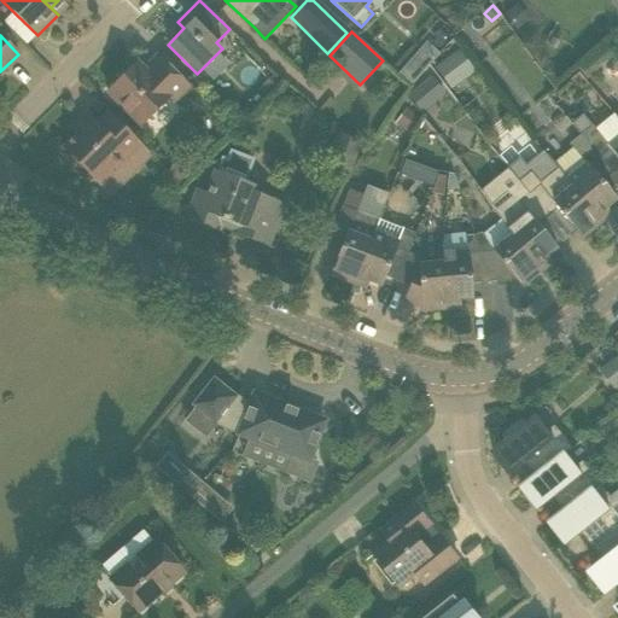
[(444,81),(467,63),(459,52),(436,69),(444,81)]
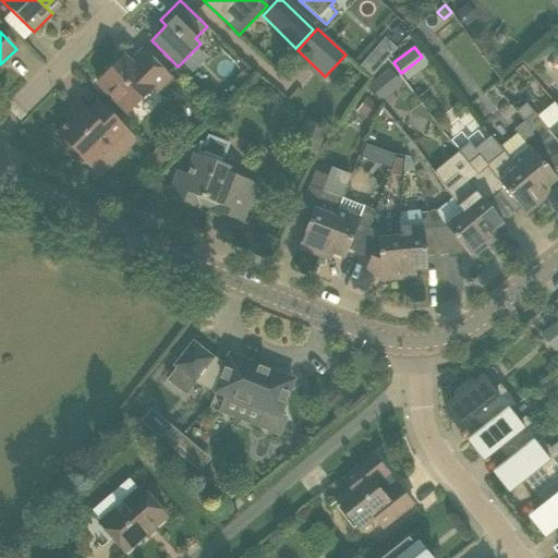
[(171,77),(143,50),(130,63),(124,57),(121,59),(123,61),(118,67),(116,64),(97,84),(126,113),(153,87),(157,92),(171,77)]
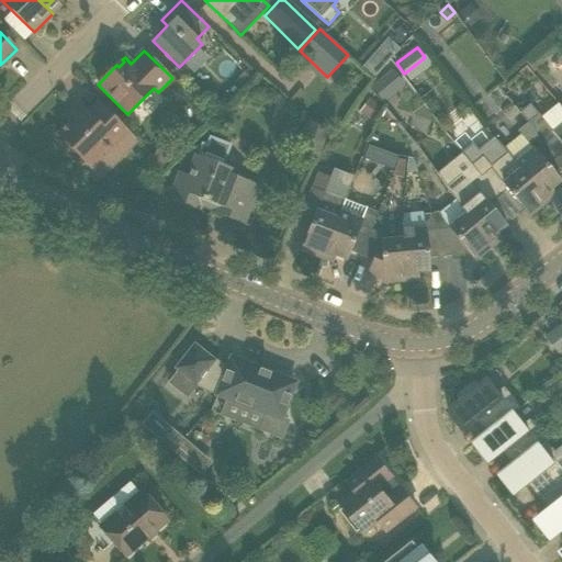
[(388,64),(375,53),(364,66),(377,77),(388,64)]
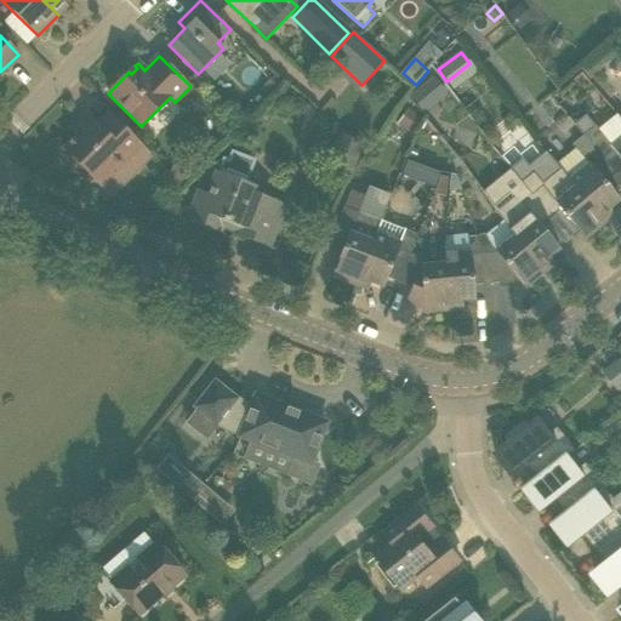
[(433,75),(422,85),(437,102),(448,92),(433,75)]
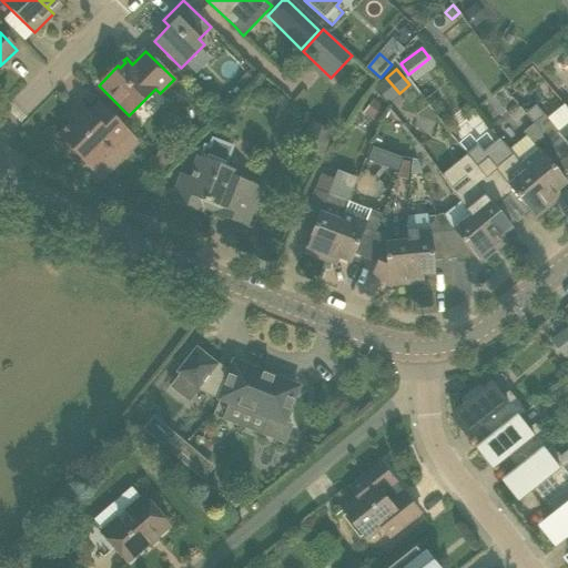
[(386,109),(373,99),(363,113),(376,122),(386,109)]
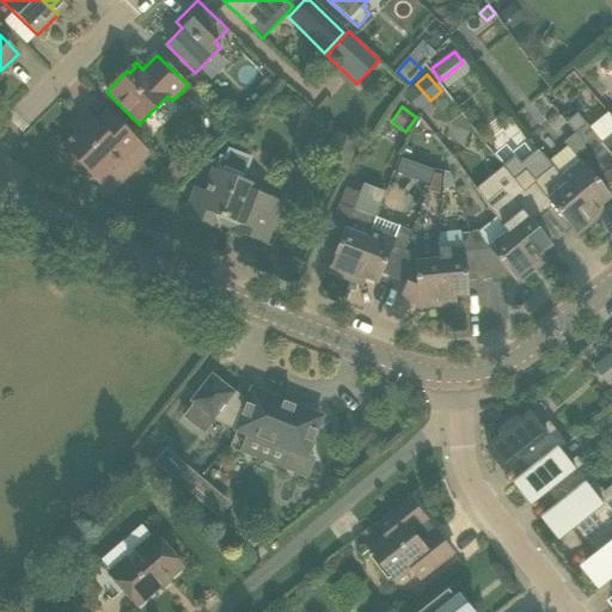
[(575,133),(579,138),(606,171),(611,166),(611,133),(601,142),(586,123),(586,124),(576,112),(565,122),(575,133)]
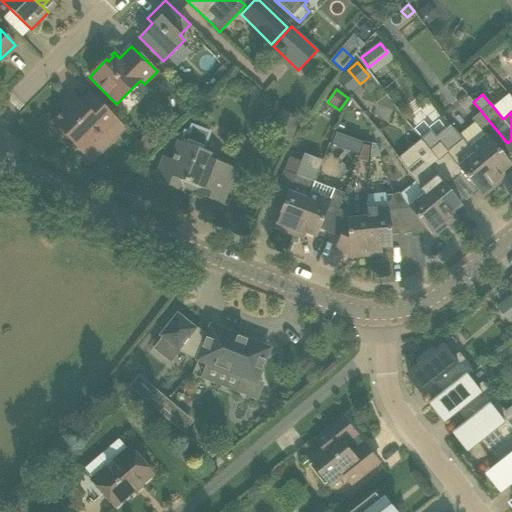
[(53,123),(78,148),(91,161),(125,128),(94,96),(83,107),(71,95),(59,106),(64,111),(53,123)]
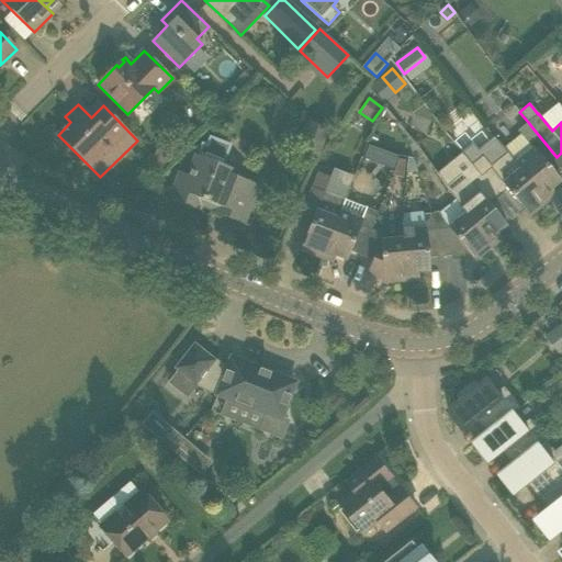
[(307,121),(296,149),(321,158),(332,131),(307,121)]
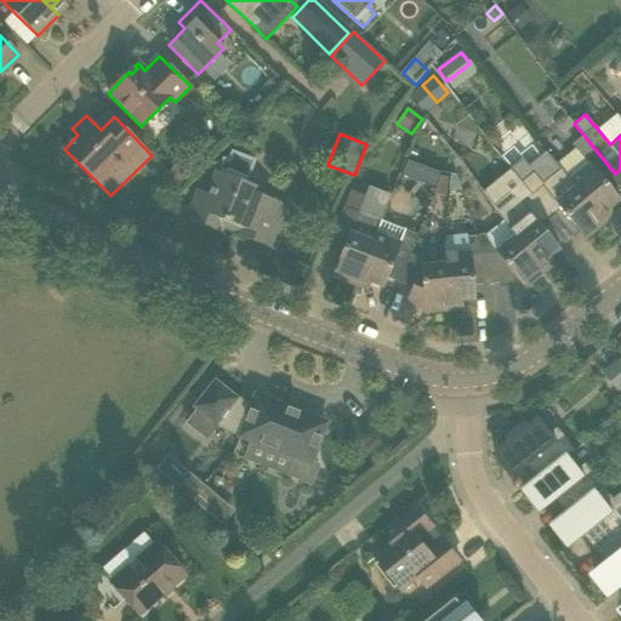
[(560,169),(604,223),(610,218),(604,212),(617,200),(604,182),(615,174),(587,140),(557,164),(560,169)]
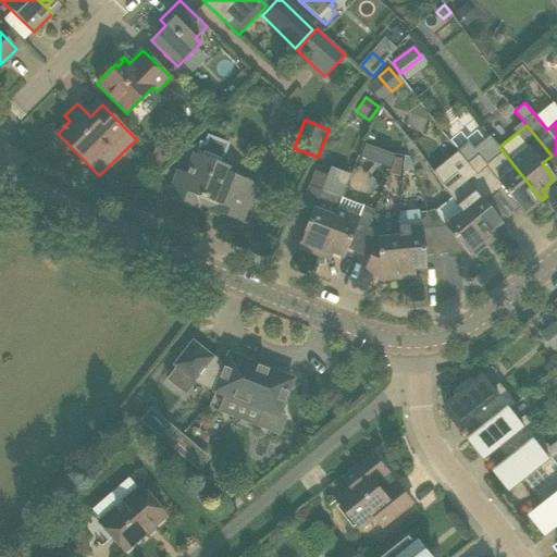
[(240,222),(256,184),(226,172),(229,168),(220,163),(226,145),(208,137),(205,146),(202,145),(198,156),(194,153),(186,173),(178,171),(168,197),(195,208),(199,198),(213,203),(210,211),(240,222)]
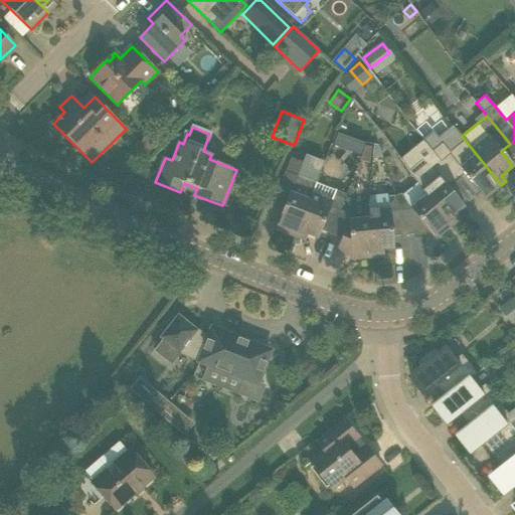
[(152,130),(140,141),(152,153),(163,141),(152,130)]
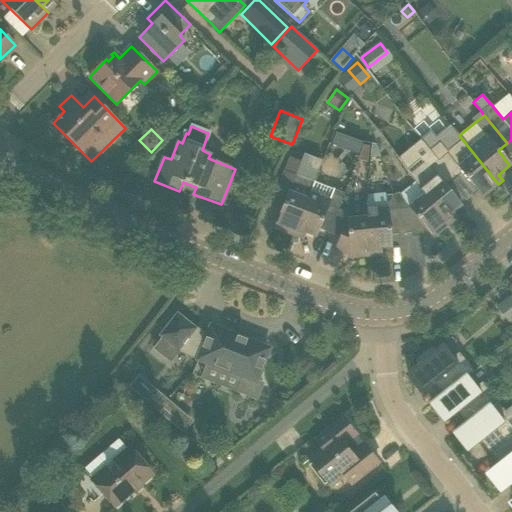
[(331,143),(340,147),(345,144),(348,137),(336,132),(331,143)]
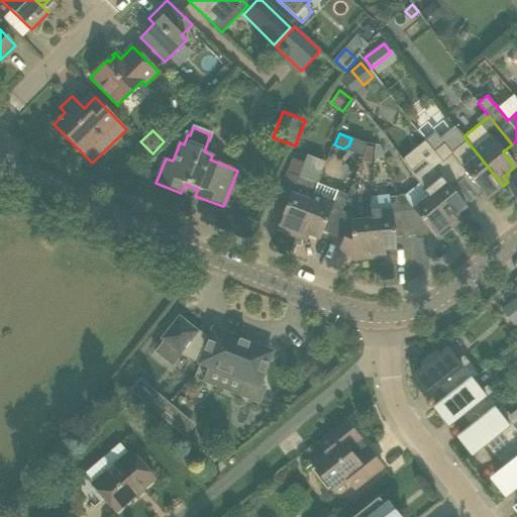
[(503,186),(467,140),(451,152),(443,143),(433,151),(458,183),(468,175),(487,199),(503,186)]
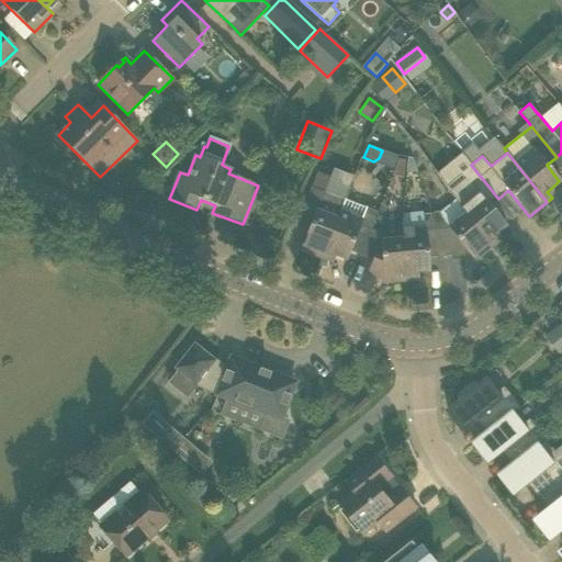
[(166,170),(152,156),(141,167),(154,181),(166,170)]
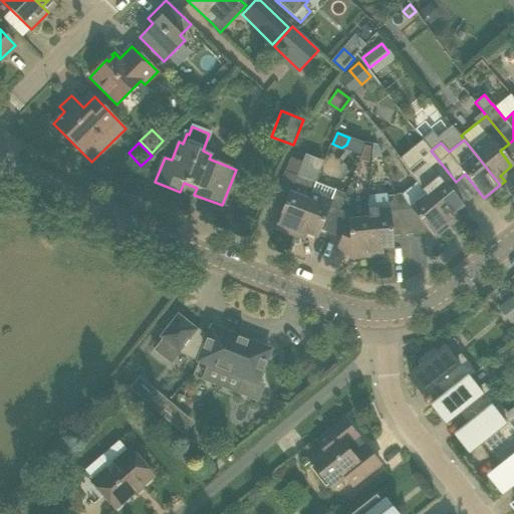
[(381,158),(377,146),(372,146),(371,158),(381,158)]
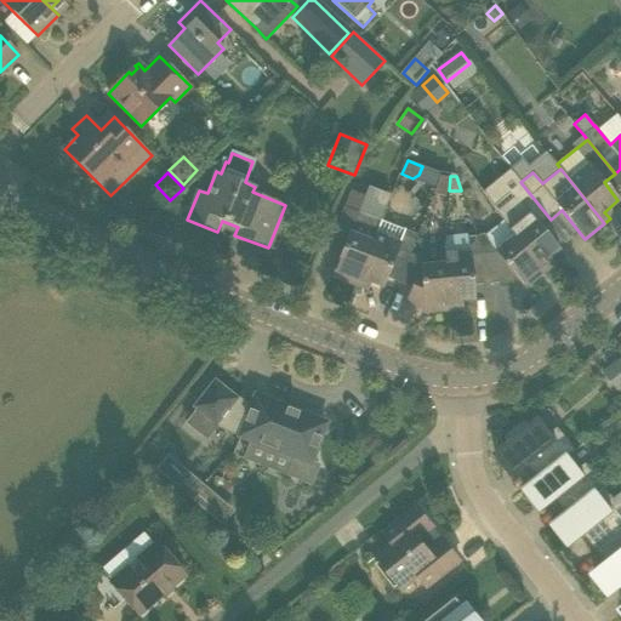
[(510,231),(514,237),(543,273),(550,267),(545,261),(558,250),(540,228),(551,220),(520,182),(510,191),(514,198),(497,211),(510,231)]
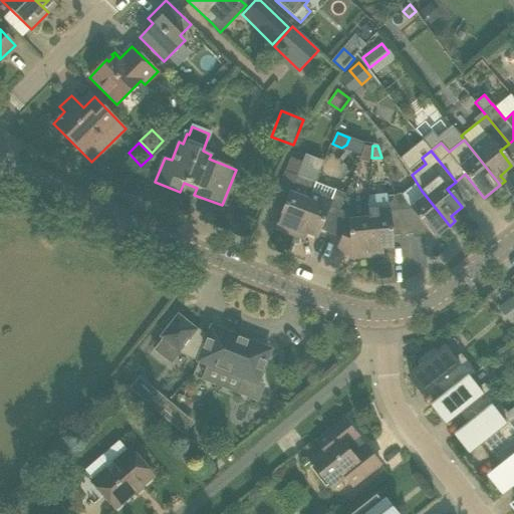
[(290,158),(284,173),(275,195),(286,200),(275,229),(295,236),(316,183),(296,175),(301,162),(290,158)]
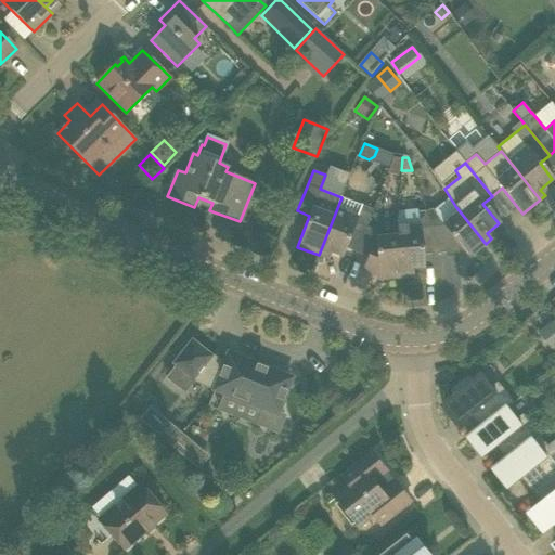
[(373,209),(341,197),(319,255),(324,258),(327,250),(341,256),(345,248),(356,253),(365,227),(366,227),(373,209)]
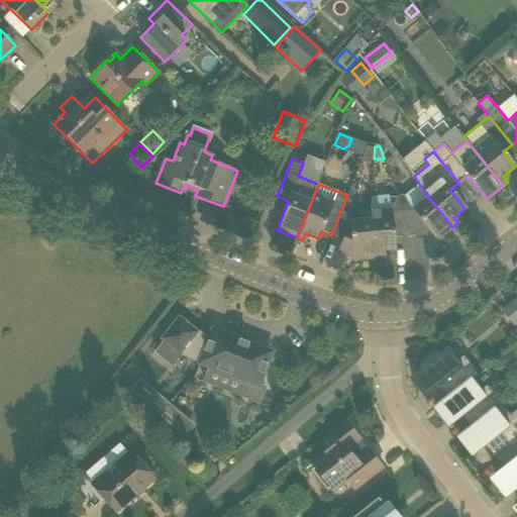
[(404,236),(415,235),(415,230),(420,229),(427,238),(432,234),(436,239),(452,227),(428,197),(413,209),(403,194),(396,196),(402,211),(404,236)]
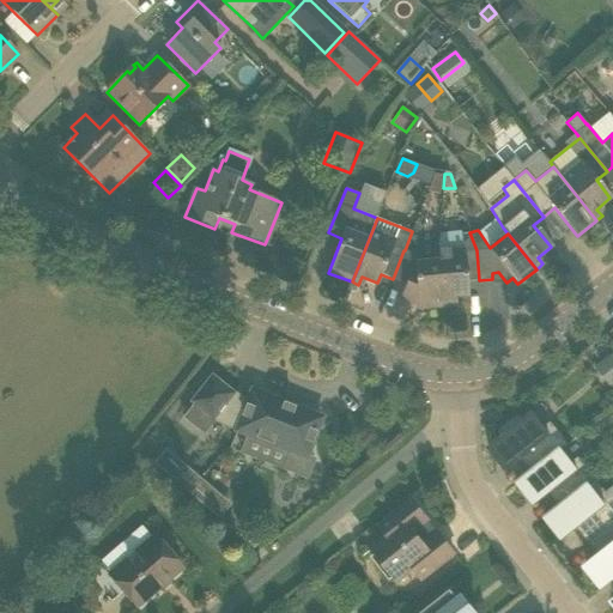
[(437,253),(438,261),(443,307),(451,305),(450,297),(468,296),(466,281),(479,280),(477,250),(469,232),(461,234),(463,250),(437,253)]
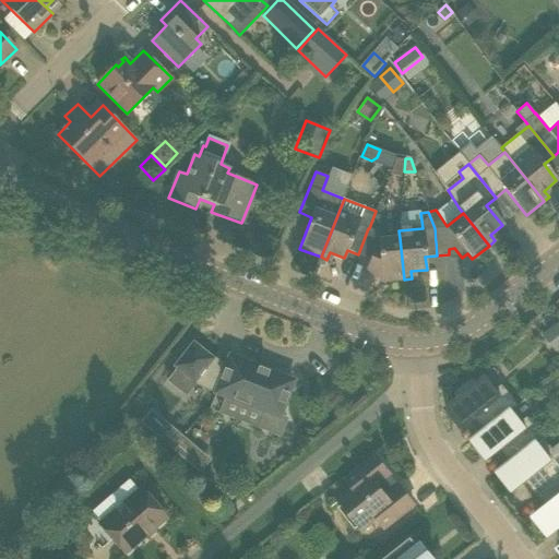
[(382,278),(382,281),(382,282),(404,280),(400,238),(379,240),(378,232),(369,228),(368,228),(358,254),(370,259),(367,269),(372,271),(370,274),(382,278)]
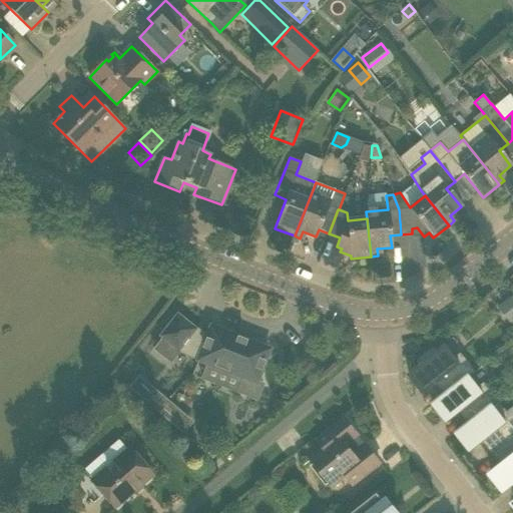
[(512,322),(512,321),(512,294),(498,306),(512,322)]
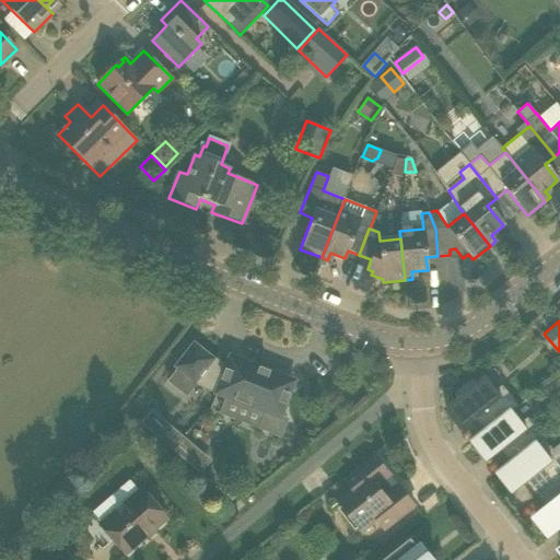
[(194,343),(174,368),(178,371),(195,384),(213,360),(194,343)]
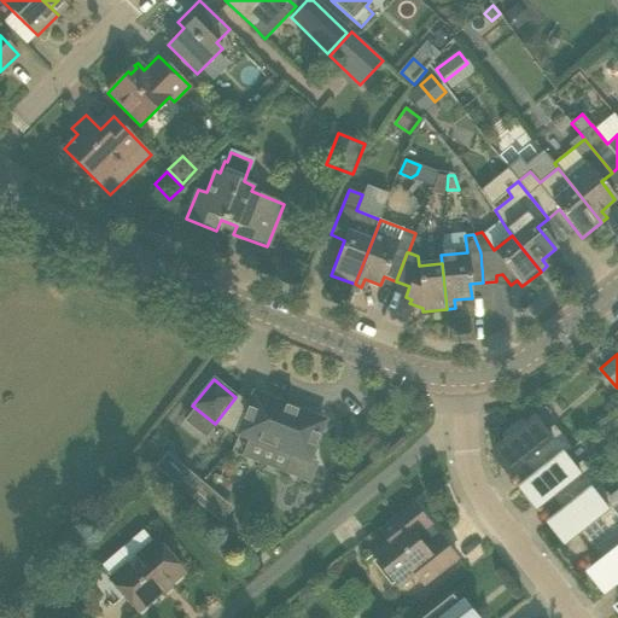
[(231,430),(239,433),(238,433),(291,454),(285,472),(309,482),(318,462),(309,459),(324,421),(254,395),(251,402),(235,397),(215,424),(197,409),(187,421),(217,447),(231,430)]
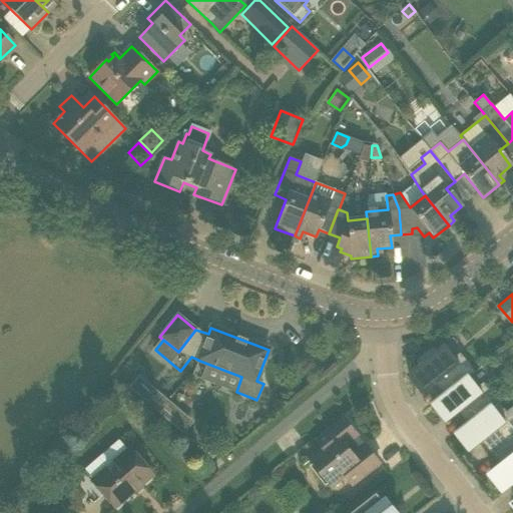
[(433,380),(445,395),(469,376),(470,377),(476,372),(461,353),(455,358),(446,347),(438,353),(433,348),(417,360),(422,366),(410,376),(421,390),(433,380)]
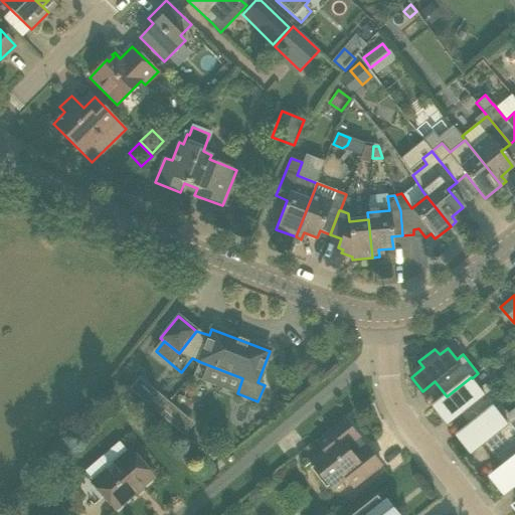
[(480,388),(472,378),(471,377),(447,396),(435,406),(446,420),(458,410),(470,425),(495,406),(496,407),(502,402),(487,384),(480,388)]
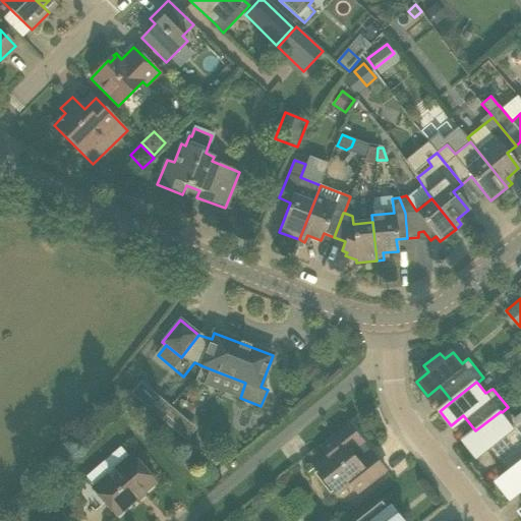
[(182,418),(159,398),(150,409),(173,429),(182,418)]
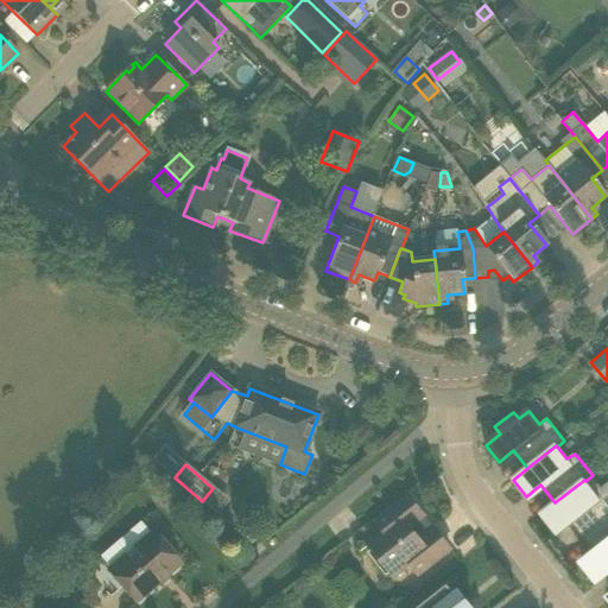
[(569,519),(583,538),(607,518),(607,482),(595,494),(586,481),(584,480),(555,502),(540,514),(553,531),(569,519)]
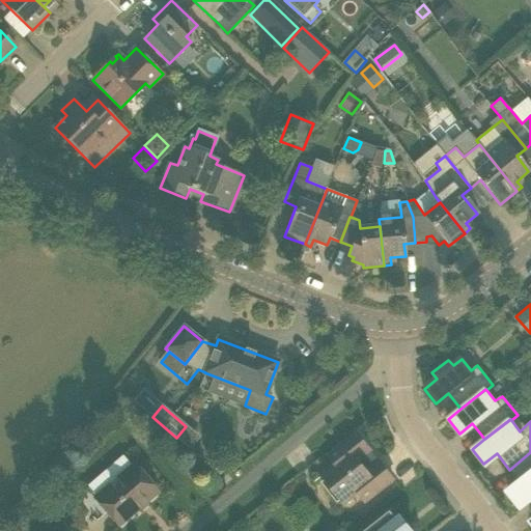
[(358,434),(330,456),(336,465),(323,476),(344,504),(359,493),(366,501),(393,479),(381,464),(376,467),(366,453),(370,450),(358,434)]
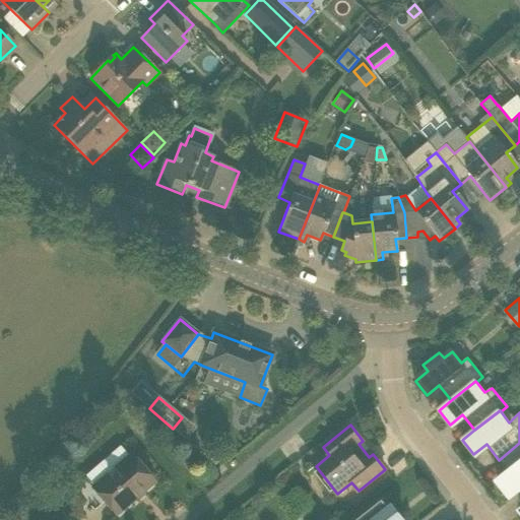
[(519,443),(499,460),(512,476),(499,486),(511,501),(519,493),(519,443)]
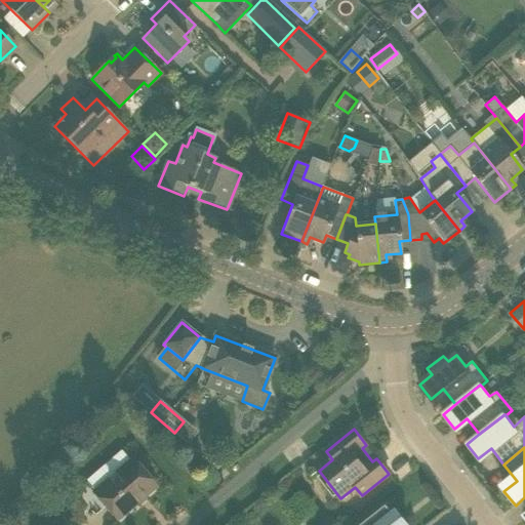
[(117,520),(156,486),(132,459),(93,493),(117,520)]
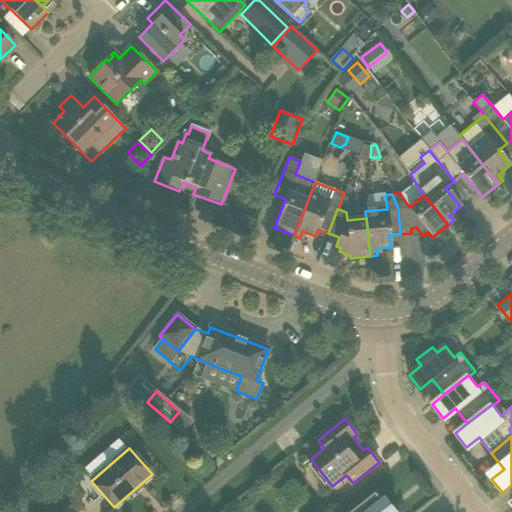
[(377,493),(353,511),(398,511),(387,498),(383,501),(377,493)]
